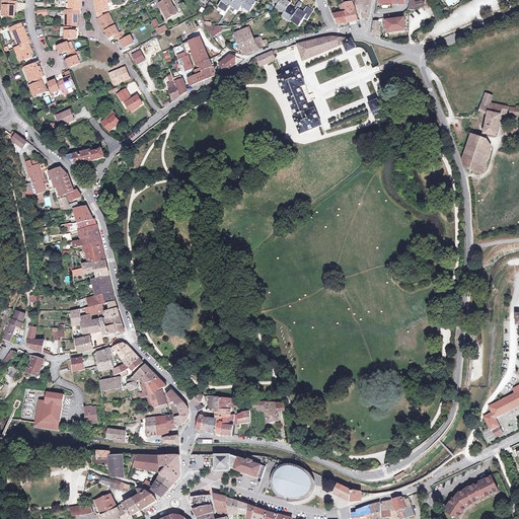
[(69,0),(69,10),(80,10),(81,10),(81,0),(69,0)]
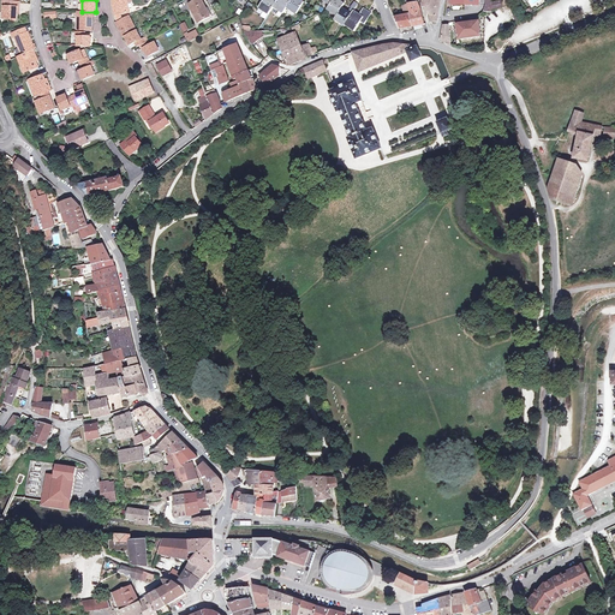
[(130,13),(126,0),(111,0),(114,16),(130,13)]
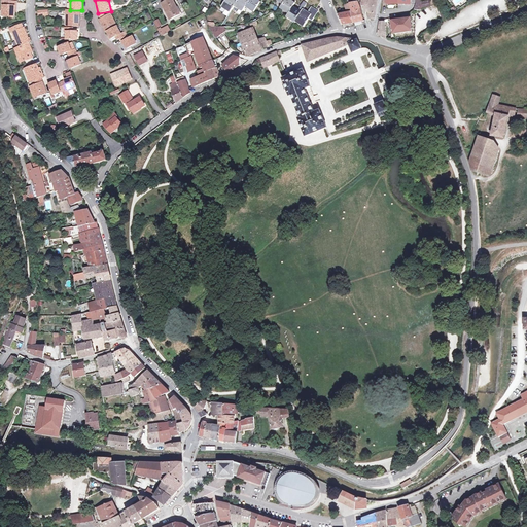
[(172,0),(170,0),(163,4),(170,20),(180,14),(172,0)]
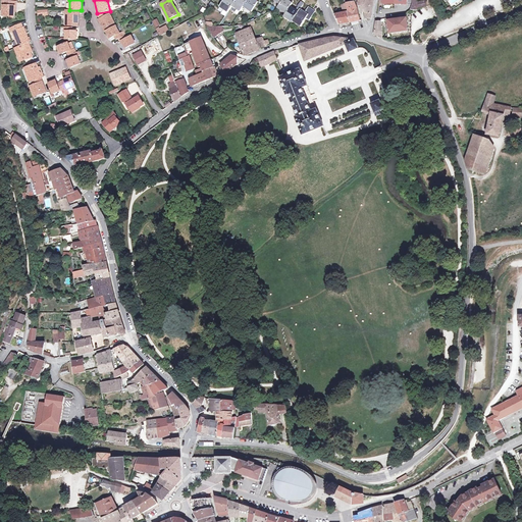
[(228,10),(231,6),(236,0),(223,0),(219,7),(223,9),(224,8),(228,10)]
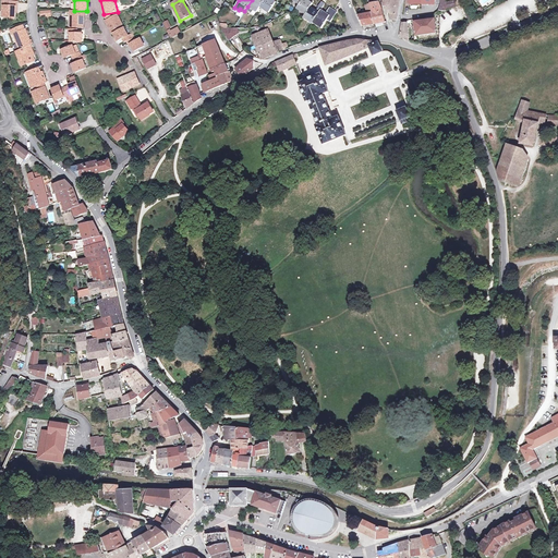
[(252,0),(247,7),(252,9),(253,8),(257,10),(259,7),(264,0),(252,0)]
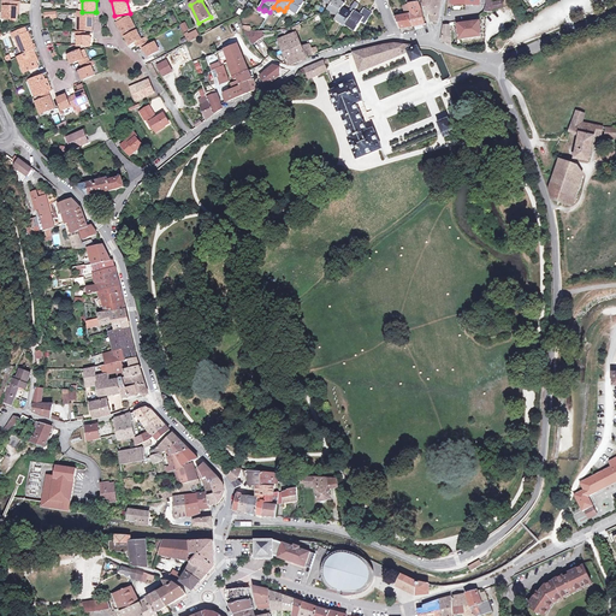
[(291,0),(286,7),(291,11),(292,9),(297,12),(304,1),(302,0),(291,0)]
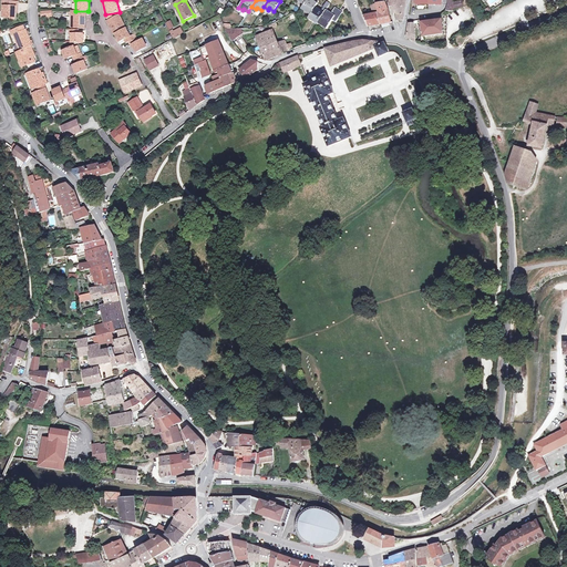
[(301,9),(306,12),(307,10),(311,13),(316,7),(318,3),(312,0),(307,0),(303,4),(301,9)]
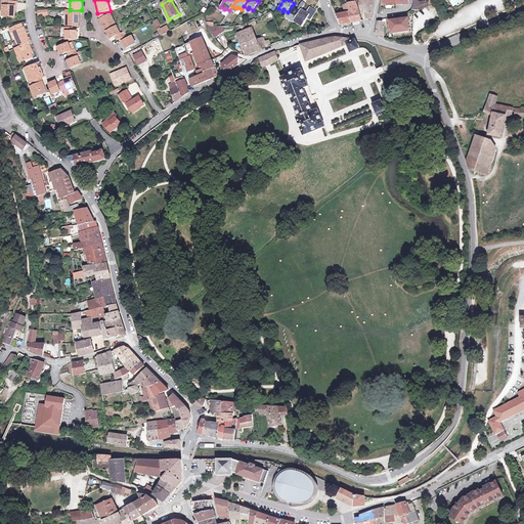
[(2,1),(2,10),(4,10),(4,15),(14,16),(15,12),(15,6),(17,7),(17,2),(2,1)]
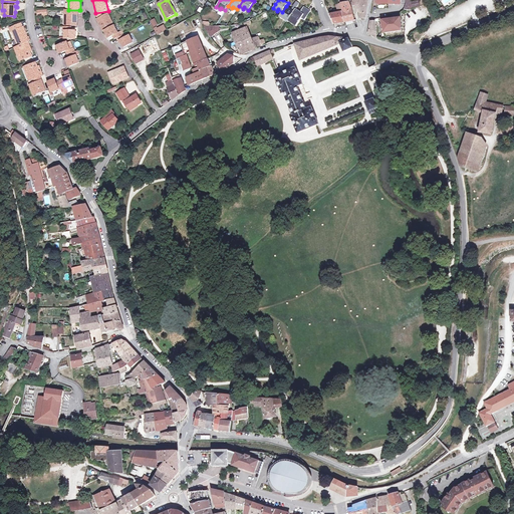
[(284,17),(283,19),(287,22),(288,21),(289,19),(296,8),(299,3),(296,1),(293,6),(291,9),(286,6),(282,12),(281,13),(280,15),(284,17)]
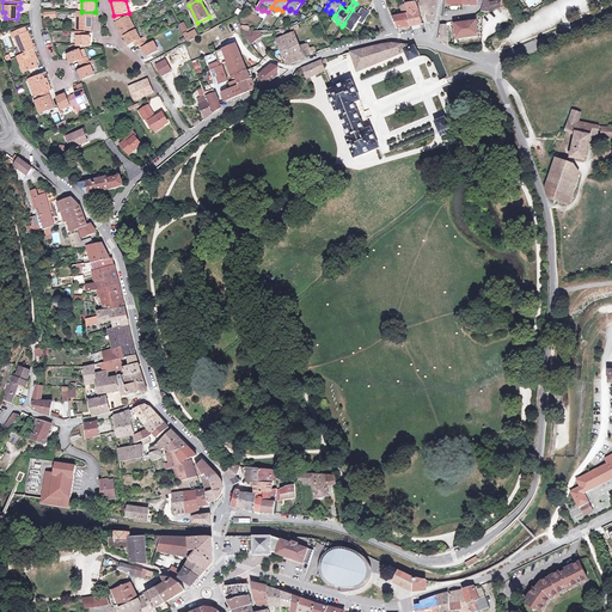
[(408,13),(418,11),(416,2),(407,5),(408,13)]
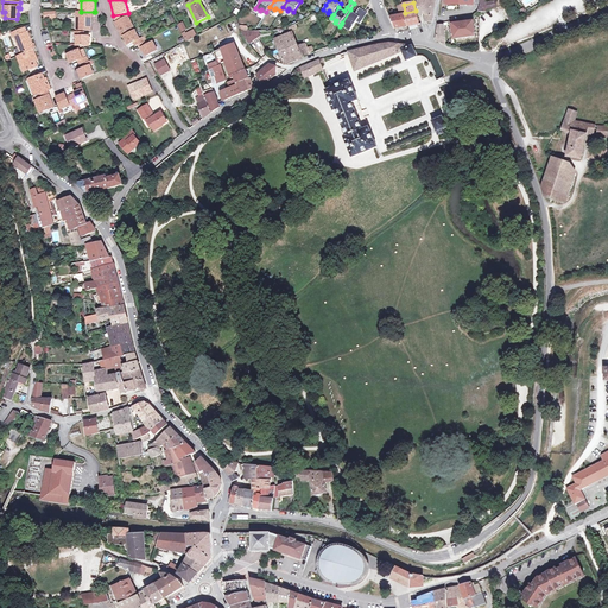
[(511,23),(518,19),(512,4),(504,6),(511,23)]
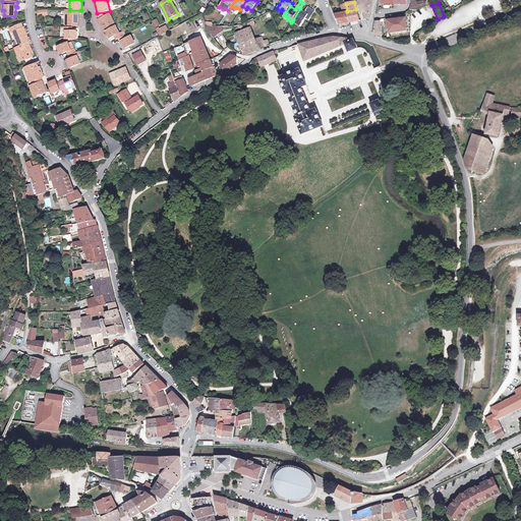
[(350,22),(347,11),(346,4),(341,5),(343,13),(335,14),(339,23),(350,22)]
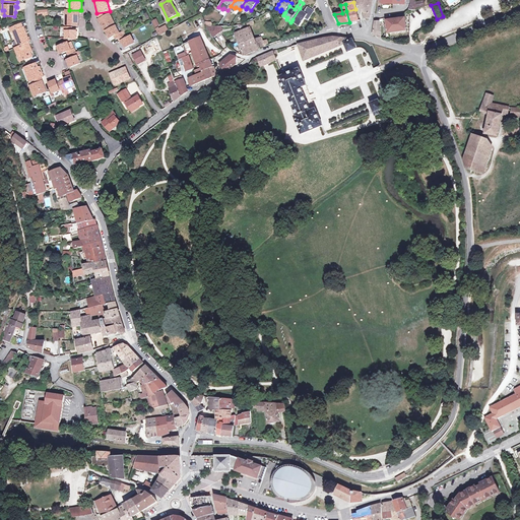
[(297,22),(296,24),(300,26),(305,18),(308,20),(314,11),(308,6),(305,10),(306,11),(305,12),(300,8),(293,19),(297,22)]
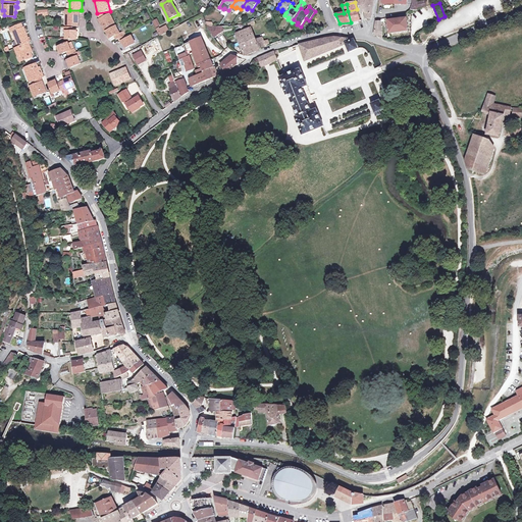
[(42,16),(48,15),(48,9),(37,9),(38,18),(36,18),(37,22),(42,22),(42,16)]
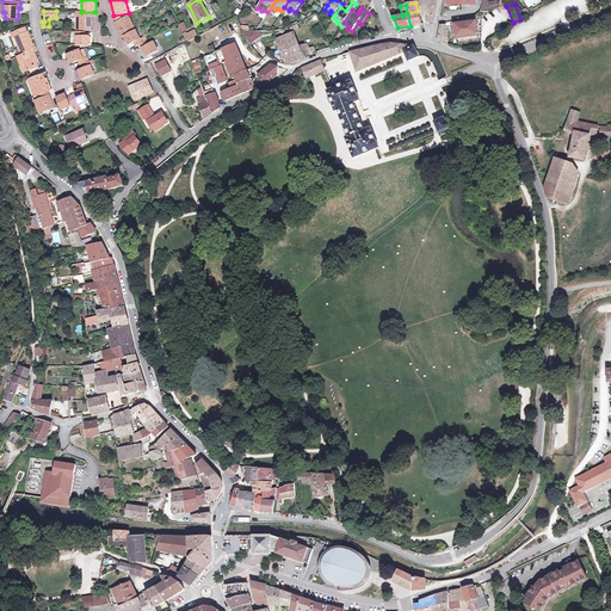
[(411,26),(421,24),(418,11),(407,13),(411,26)]
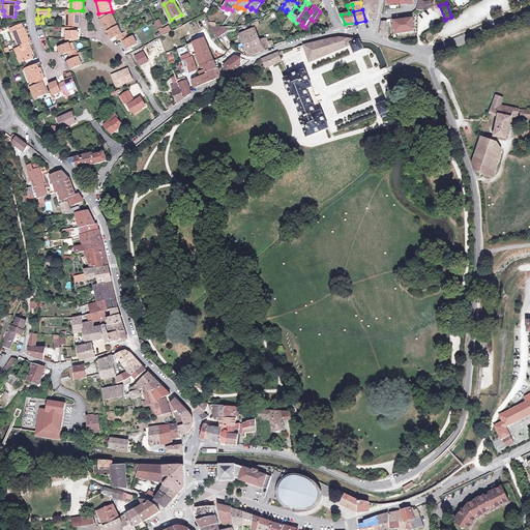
[(82,15),(82,10),(70,10),(67,10),(66,26),(79,26),(80,15),(82,15)]
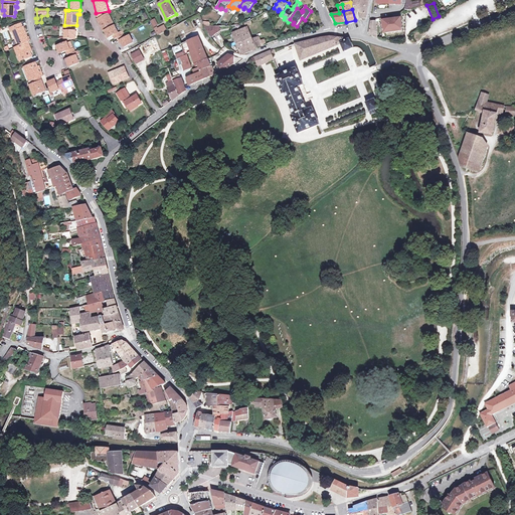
[(105,31),(106,31),(115,26),(109,14),(98,19),(105,31)]
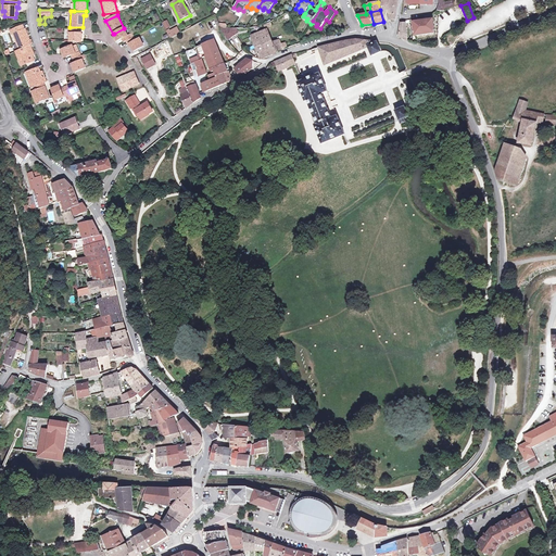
[(436,33),(433,20),(432,15),(427,16),(421,17),(421,21),(419,22),(418,20),(416,20),(416,22),(414,22),(415,35),(436,33)]
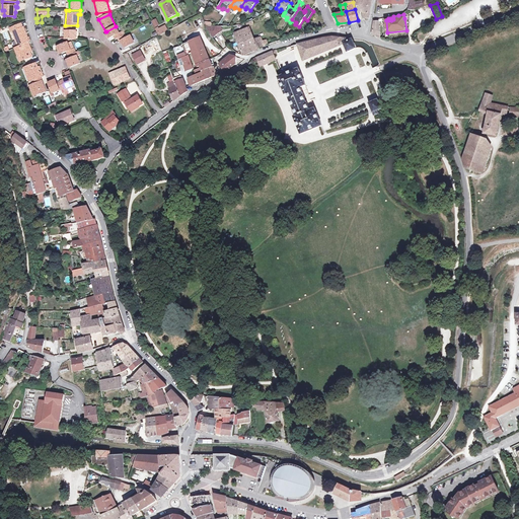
[(11,27),(13,31),(18,47),(28,43),(29,42),(28,39),(24,27),(23,27),(21,23),(11,27)]
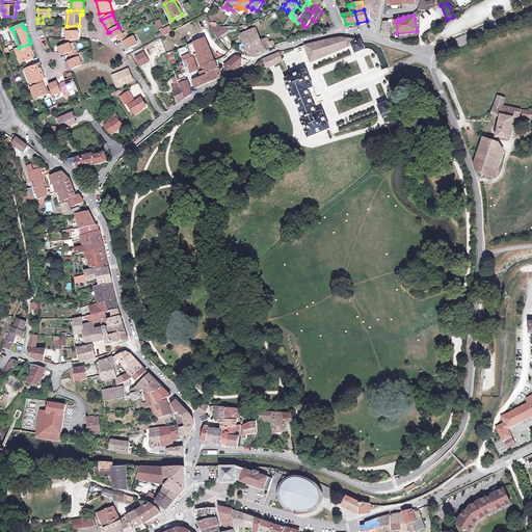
[(118,41),(122,40),(128,35),(127,32),(123,34),(118,27),(109,32),(112,40),(117,37),(118,41)]
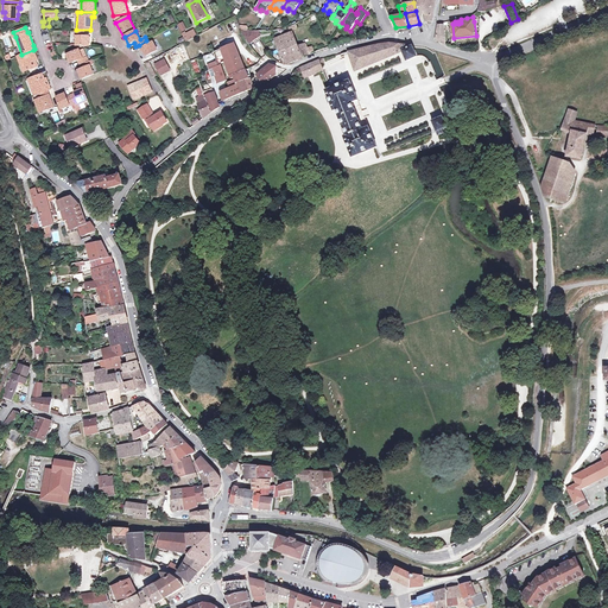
[(251,31),(244,36),(249,43),(260,35),(258,31),(251,31)]
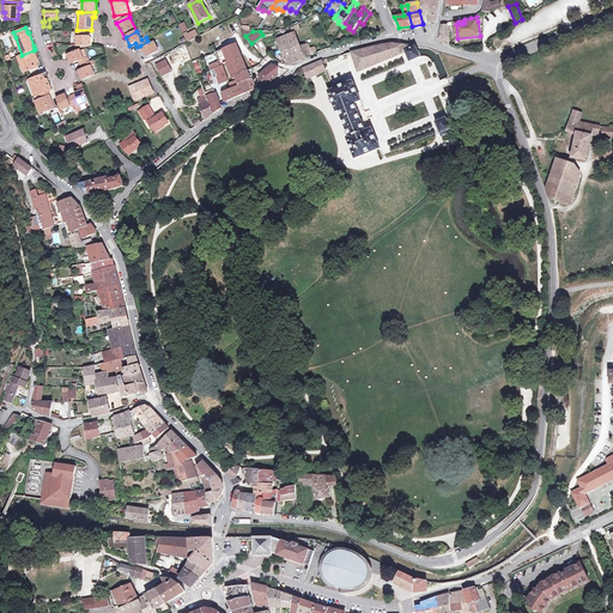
[(85,37),(85,32),(76,32),(76,37),(78,37),(77,47),(90,47),(90,37),(85,37)]
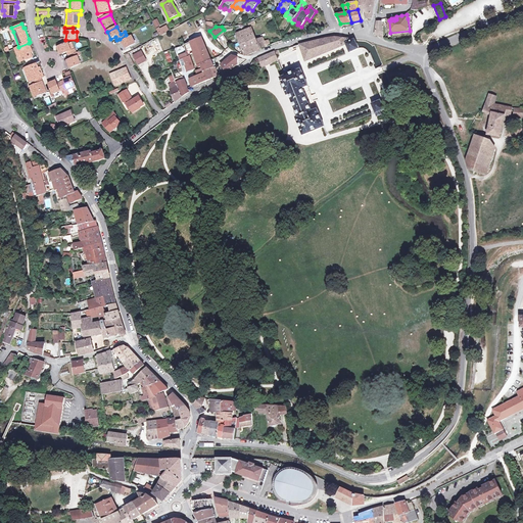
[(260,49),(256,40),(252,29),(237,34),(245,55),(260,49)]
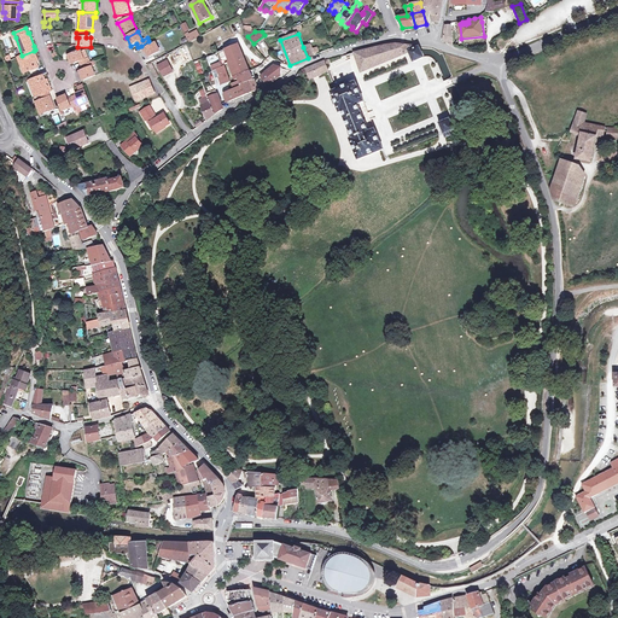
[(151,46),(149,41),(141,46),(143,50),(145,50),(149,57),(161,51),(156,44),(151,46)]
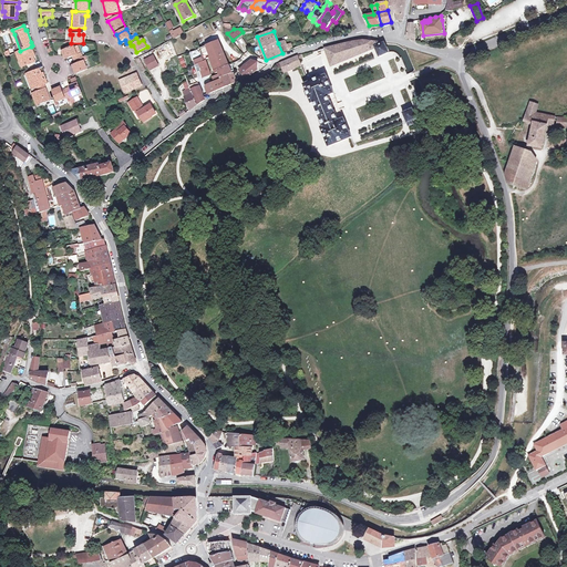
[(389,52),(385,42),(363,39),(352,41),(326,49),(331,66),(375,49),(380,57),(389,52)]
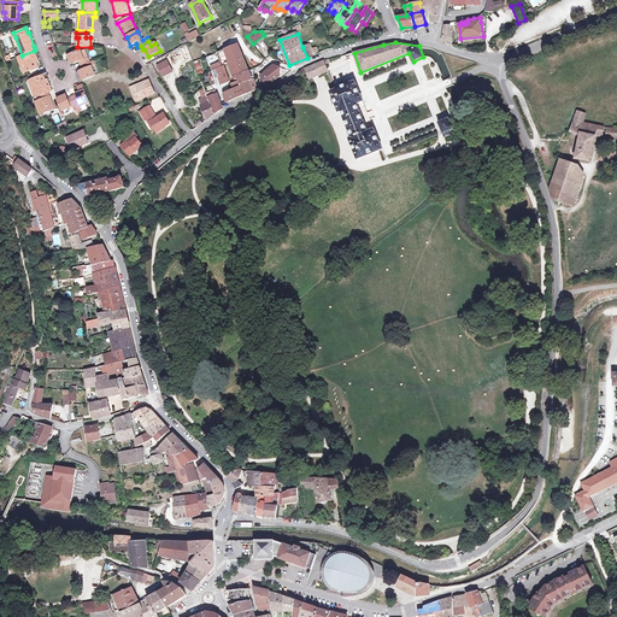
[(229,63),(234,77),(248,71),(239,45),(218,53),(223,65),(229,63)]
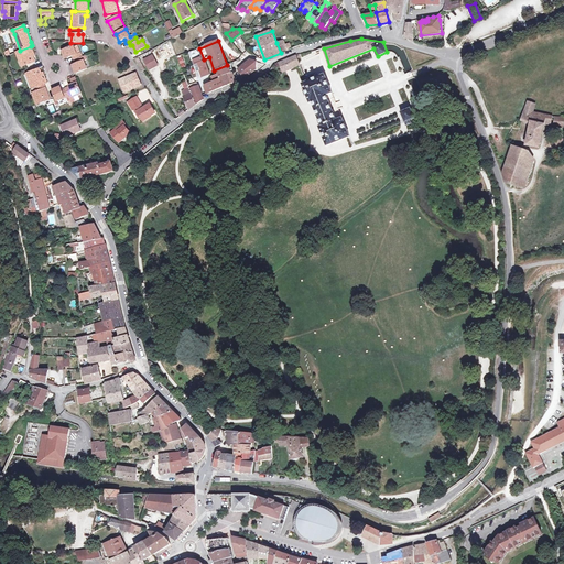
[(284,41),(277,43),(281,53),(288,51),(284,41)]
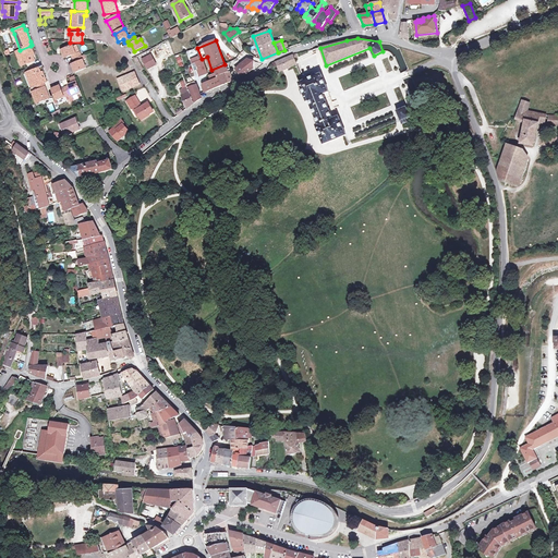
[(31,50),(33,49),(31,46),(20,50),(15,51),(19,59),(20,59),(23,65),(35,61),(33,56),(31,50)]
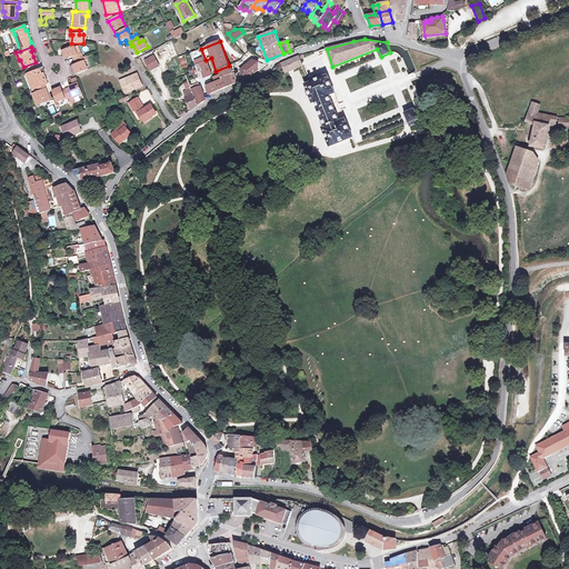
[(63,51),(66,57),(66,60),(73,57),(76,61),(78,60),(83,58),(82,53),(78,56),(75,47),(63,51)]
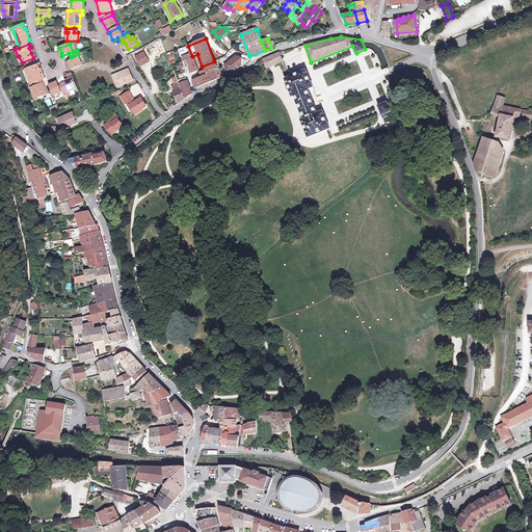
[(280,52),(264,59),(267,68),(283,61),(281,56),(284,55),(283,51),(280,52)]
